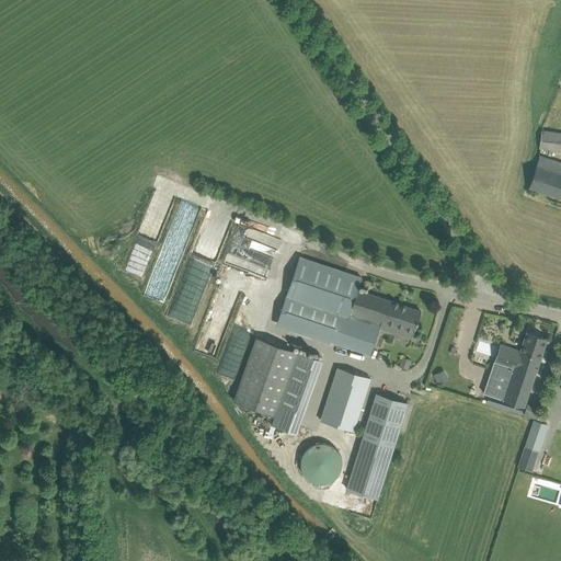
[(539,148),(550,149),(560,150),(560,133),(552,132),(541,130),(539,148)]
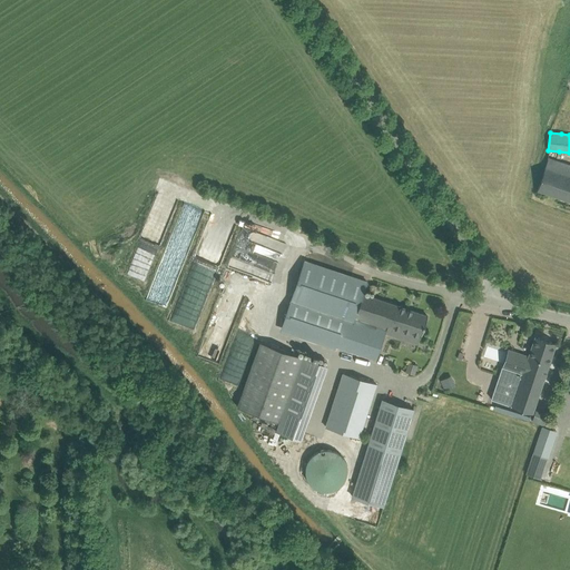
[(546,168),(541,180),(538,190),(569,200),(569,165),(569,166),(567,175),(546,168)]
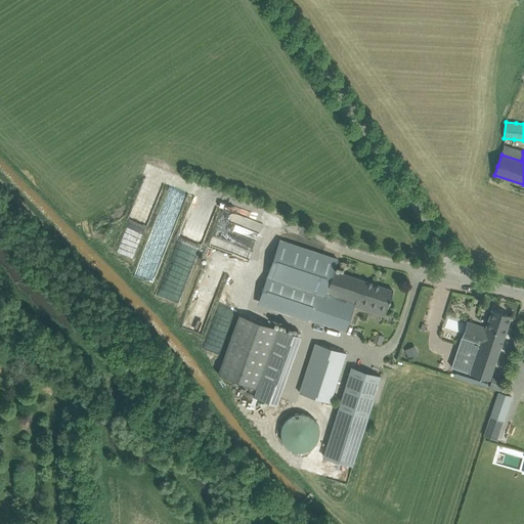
[(368,304),(386,309),(387,309),(393,291),(334,271),(338,259),(280,241),(259,304),(346,331),(353,306),(366,310),(368,304)]
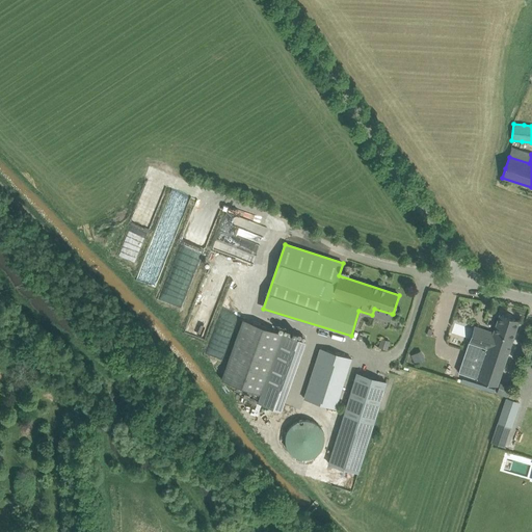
[(390,321),(392,314),(374,309),(372,315),(390,321)]
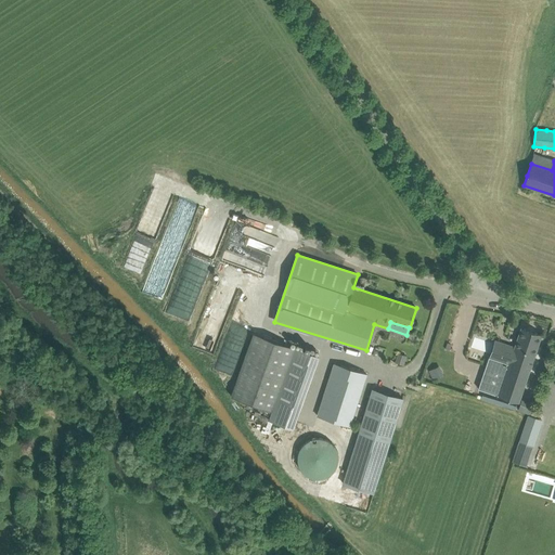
[(479,384),(478,389),(488,392),(499,396),(518,402),(538,345),(542,334),(521,327),(515,348),(504,344),(501,355),(499,361),(494,359),(489,357),(479,384)]
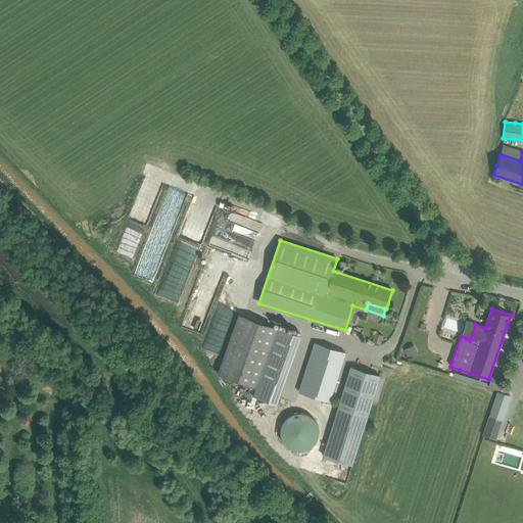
[(216,372),(255,386),(278,328),(237,313),(216,372)]
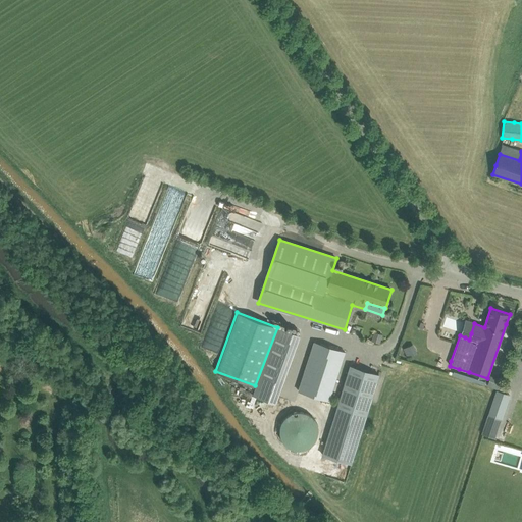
[(459,316),(446,313),(441,325),(456,329),(459,316)]
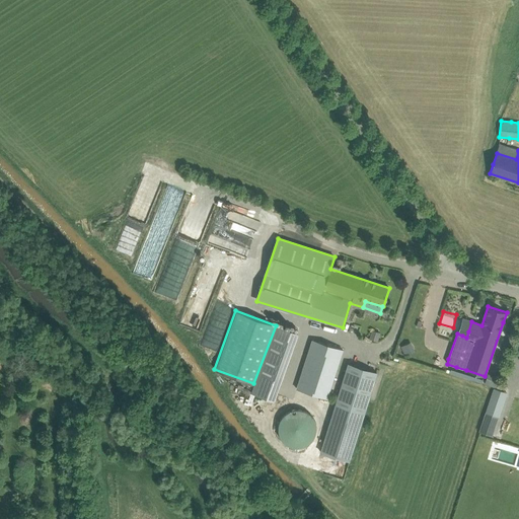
[(297,334),(277,325),(268,351),(257,376),(251,393),(274,400),(276,394),(297,334)]
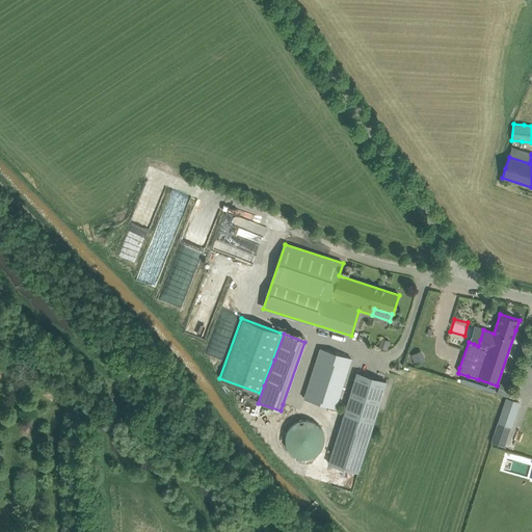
[(381,339),(378,347),(388,349),(390,341),(381,339)]
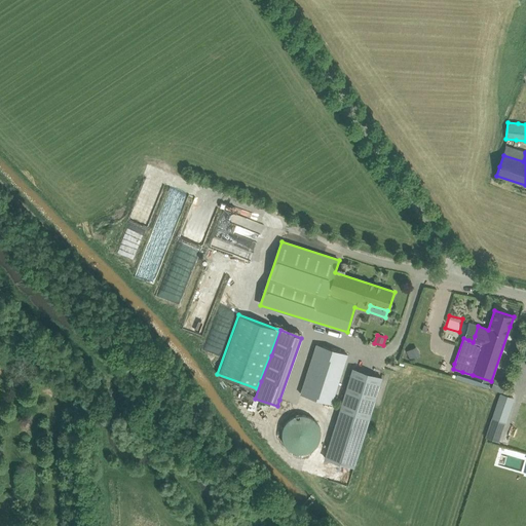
[(306,378),(301,395),(331,404),(345,359),(347,353),(316,344),(314,350),(306,378)]
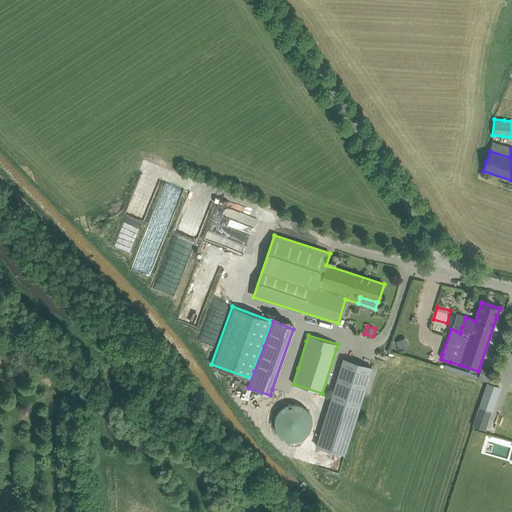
[(407,337),(396,340),(399,350),(409,347),(407,337)]
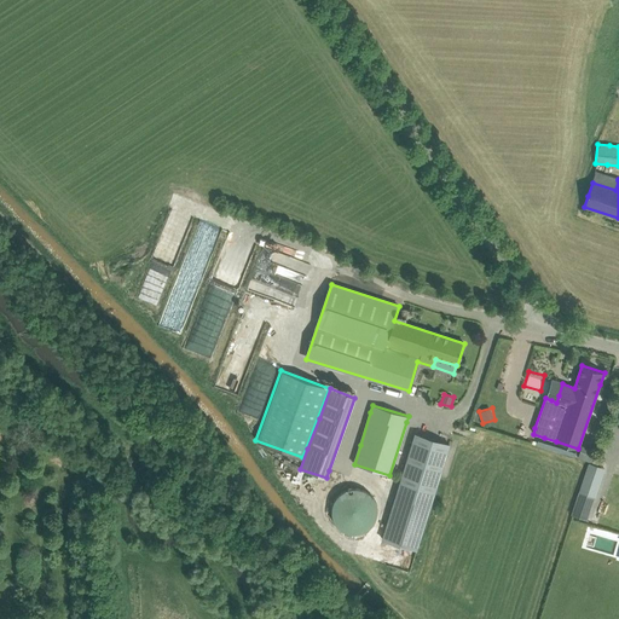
[(383,539),(416,550),(450,445),(416,434),(383,539)]
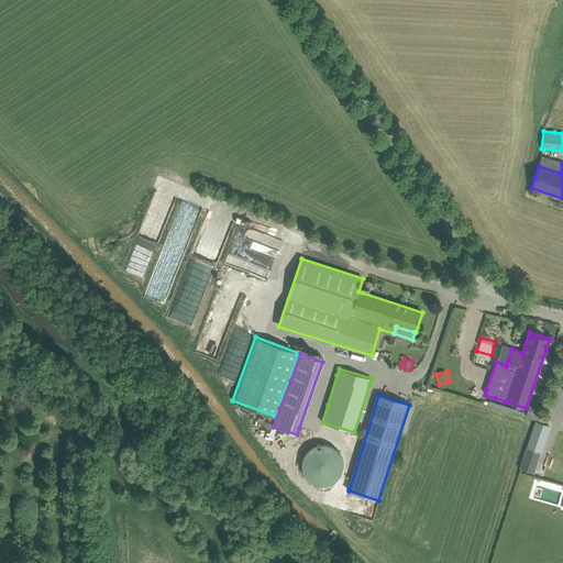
[(526,416),(538,420),(542,407),(530,403),(526,416)]
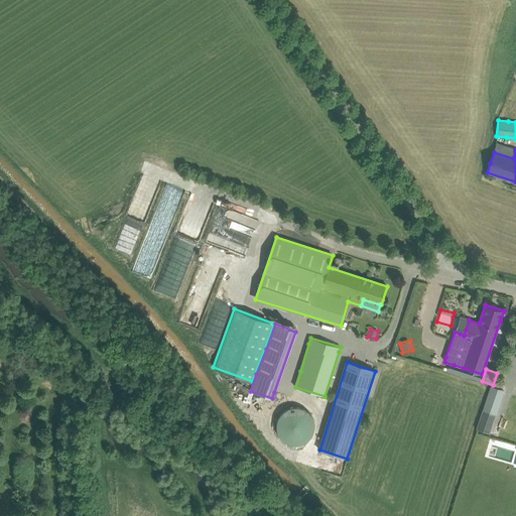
[(492,386),(484,409),(492,412),(500,388),(492,386)]
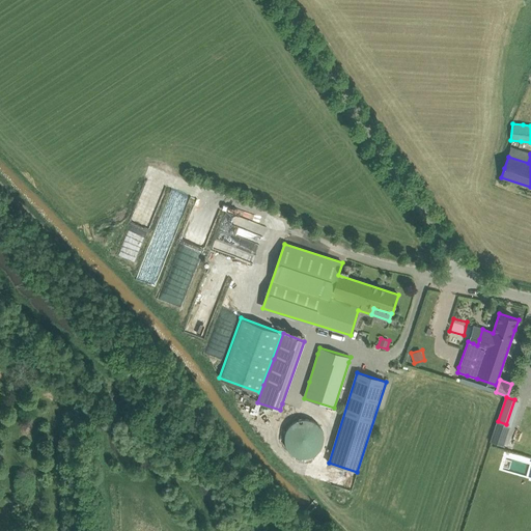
[(284,437),(284,439),(284,440),(285,442),(285,444),(285,445),(286,447),(287,448),(288,450),(289,451),(290,452),(291,453),(292,454),(295,455),(296,456),(298,456),(299,457),(301,457),(302,457),(304,458),(306,457),(307,457),(309,457),(311,456),(312,456),(314,455),(315,454),(316,453),(317,452),(319,451),(320,450),(320,448),(322,447),(323,445),(323,444),(324,442),(324,440),(324,439),(324,437),(324,435),(323,434),(323,431),(322,430),(320,428),(320,427),(319,426),(317,424),(316,423),(315,422),(314,421),(312,421),(311,420),(309,419),(307,419),(306,419),(304,419),(302,419),(301,419),(299,419),(298,420),(296,421),(295,421),(292,422),(291,423),(290,424),(289,426),(288,427),(287,428),(286,430),(285,431),(285,434),(285,435),(284,437)]
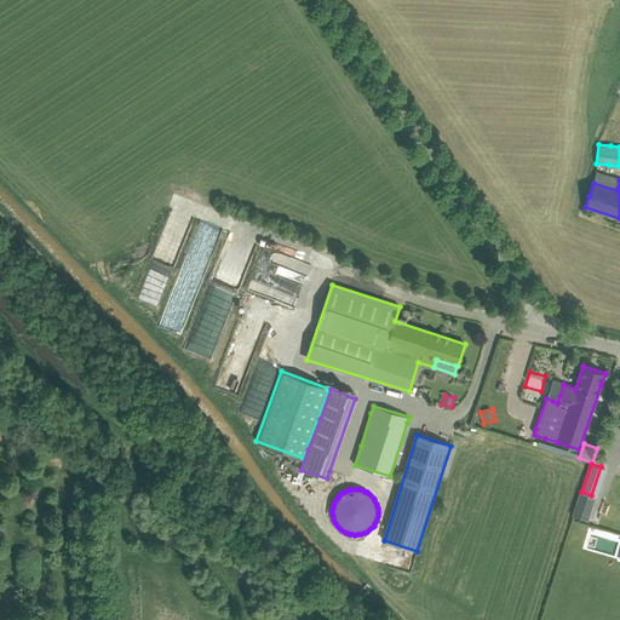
[(573,516),(589,522),(597,498),(580,493),(573,516)]
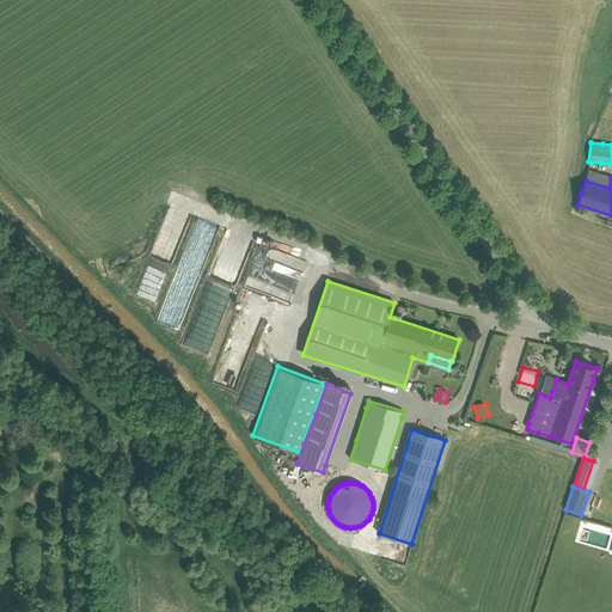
[(611,556),(611,528),(592,521),(583,546),(611,556)]
